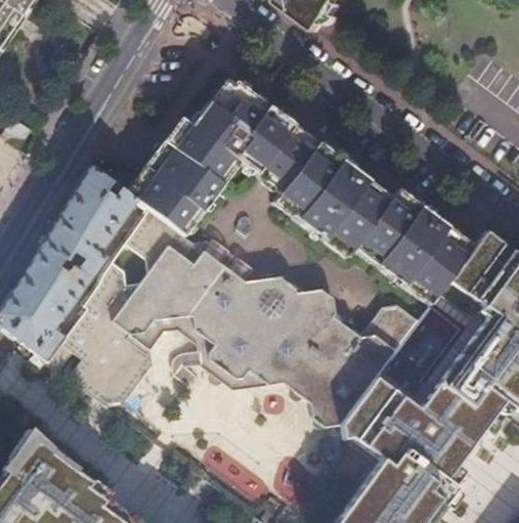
[(0,0),(0,46),(31,0),(0,0)]
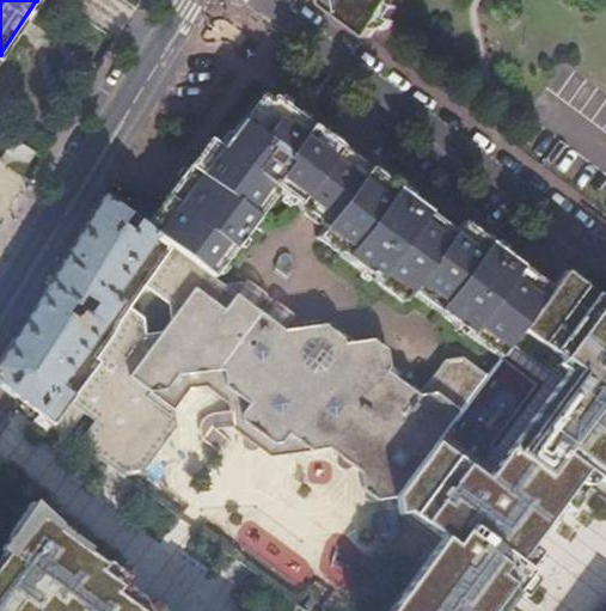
[(329,0),(329,1),(328,2),(374,36),(397,0),(329,0)]
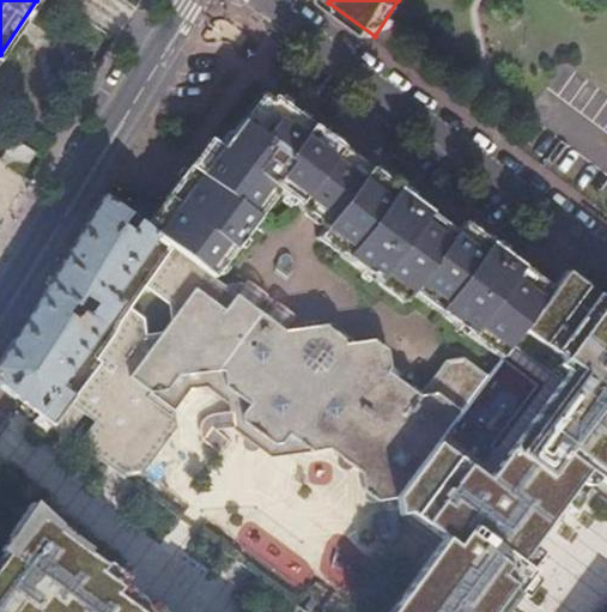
[(266,94),(247,120),(255,127),(273,101),(266,94)]
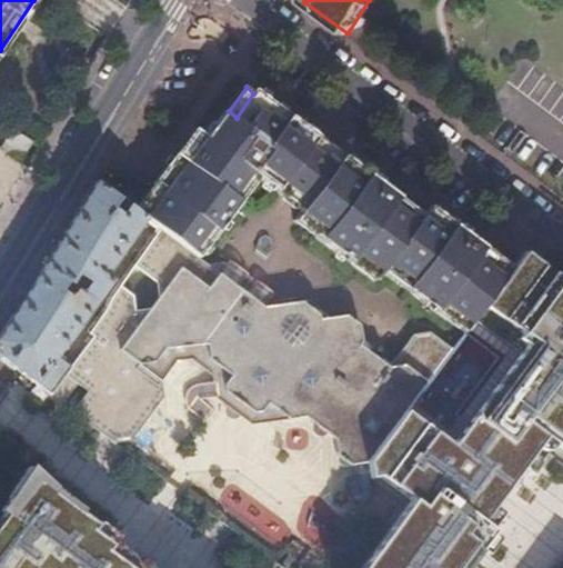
[(471,330),(510,278),(519,267),(502,255),(490,246),(464,228),(433,205),(425,215),(369,172),(333,146),(280,107),(257,90),(253,93),(237,118),(229,111),(210,137),(207,136),(190,159),(181,153),(166,173),(158,183),(167,190),(147,217),(148,217),(161,227),(159,230),(112,296),(109,307),(91,330),(98,335),(74,366),(54,394),(67,402),(82,381),(88,385),(72,407),(106,432),(121,410),(134,421),(152,417),(167,396),(166,379),(179,360),(194,358),(210,370),(242,366),(279,392),(281,408),(293,417),(308,415),(339,438),(342,454),(354,462),(374,458),(411,410),(458,347),(433,330),(416,331),(392,365),(362,342),(365,338),(361,322),(349,312),(322,317),(321,311),(304,299),(285,302),(265,306),(244,290),(222,273),(202,259),(262,177),(293,200),(307,210),(330,228),(368,256),(386,270),(470,331),(471,330)]
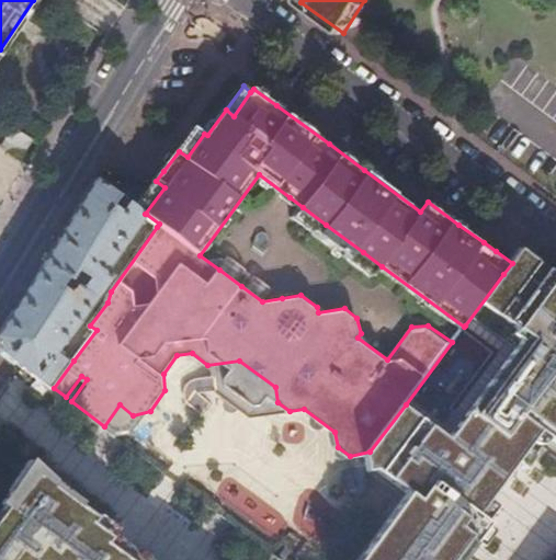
[(462,121),(472,128),(475,125),(465,117),(462,121)]
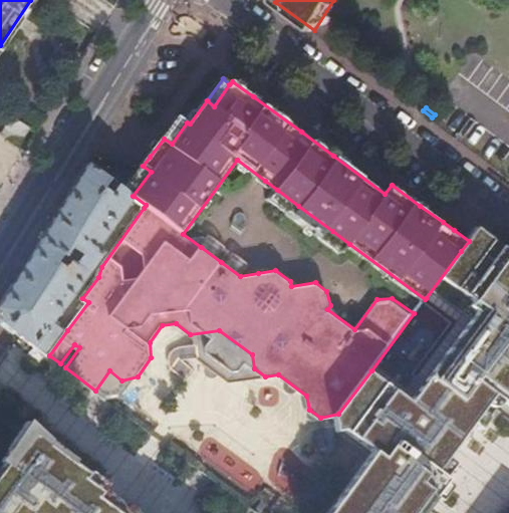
[(17,114),(7,132),(25,143),(35,124),(17,114)]
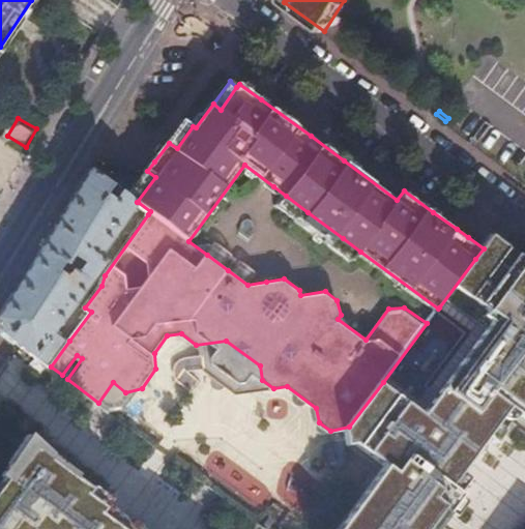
[(185,120),(169,143),(177,148),(193,126),(185,120)]
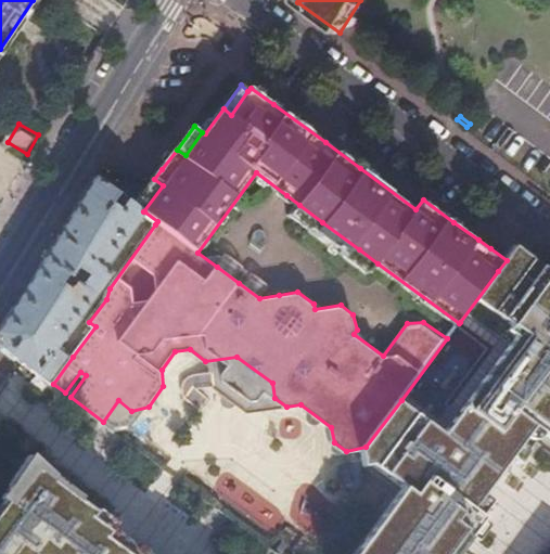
[(25,363),(53,384),(73,357),(59,346),(65,336),(69,339),(74,334),(69,331),(113,273),(106,269),(144,211),(143,211),(136,205),(135,204),(128,200),(122,208),(113,202),(119,193),(98,177),(71,220),(20,304),(2,333),(4,348),(25,363)]
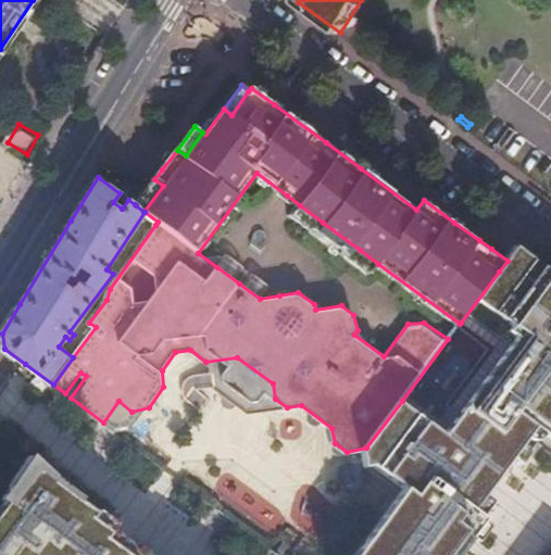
[(136,205),(143,212),(163,186),(154,179),(136,205)]
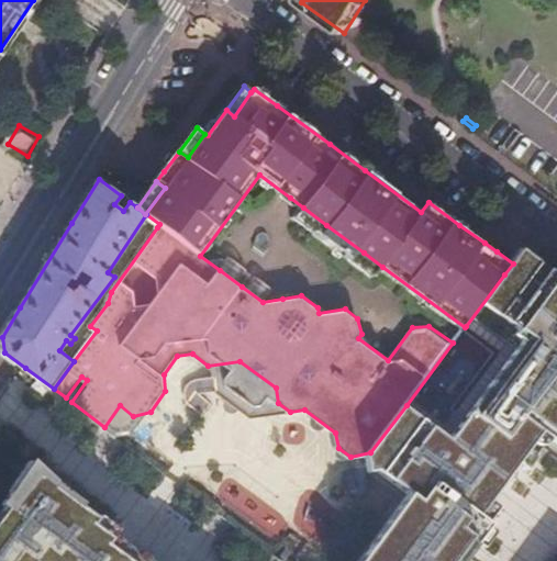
[(320,235),(326,225),(303,208),(297,216),(320,235)]
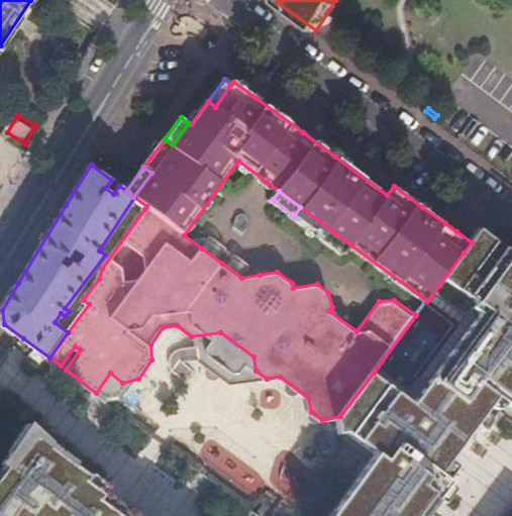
[(511,251),(495,239),(482,229),(472,242),(464,252),(428,300),(470,331),(415,404),(374,373),(340,416),(336,422),(379,454),(332,515),(427,515),(453,482),(442,474),(478,425),(487,431),(503,410),(511,416),(511,251)]
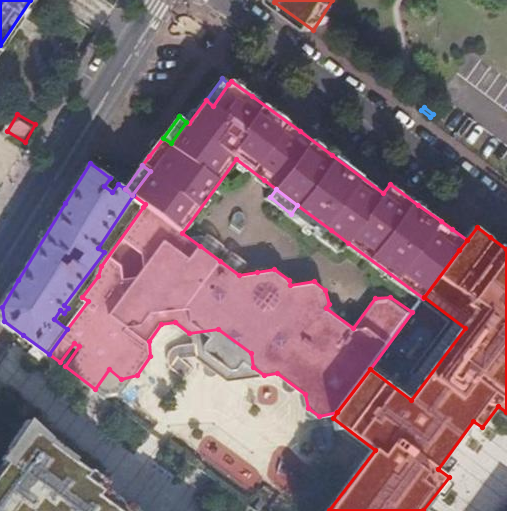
[(342,252),(348,243),(331,230),(325,239),(342,252)]
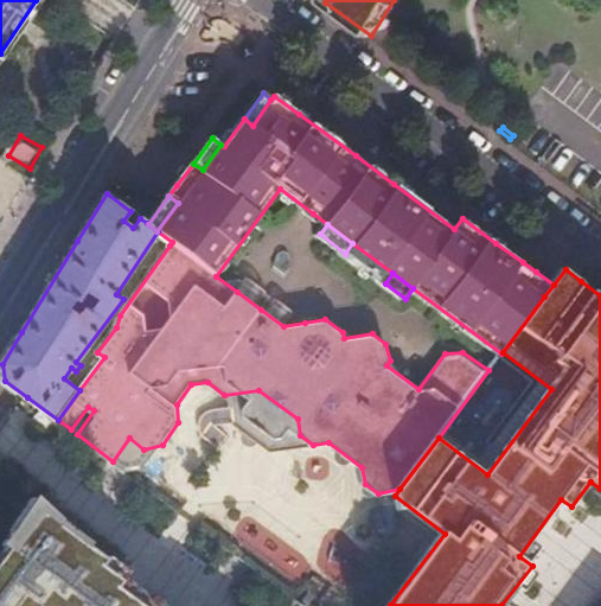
[(205,413),(210,442),(236,438),(231,408),(205,413)]
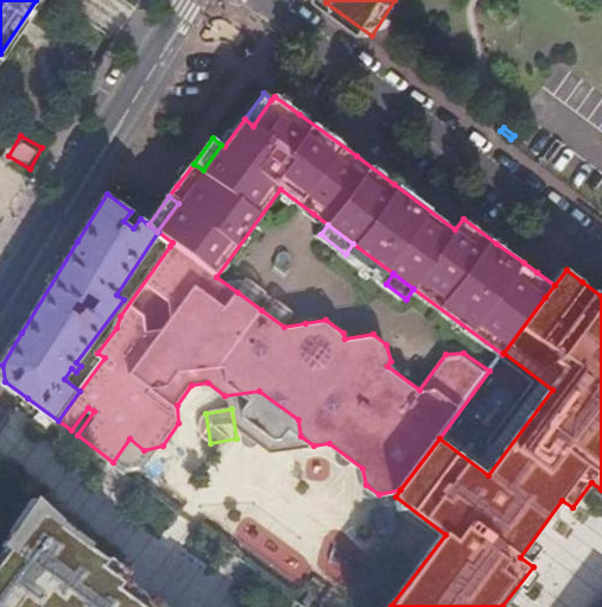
[(69,432),(71,430),(58,421),(59,425),(69,432)]
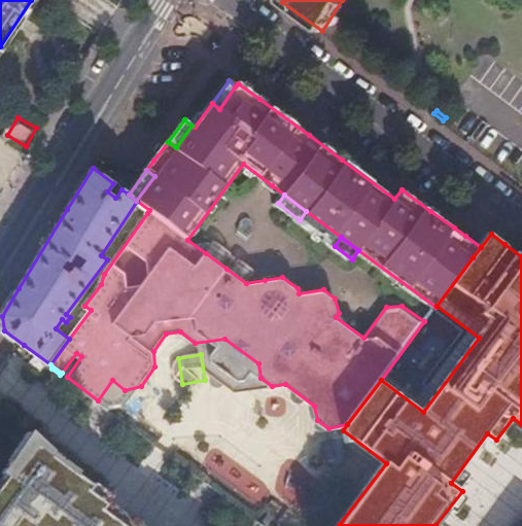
[(98,400),(110,410),(127,406),(141,386),(125,390),(112,380),(98,400)]
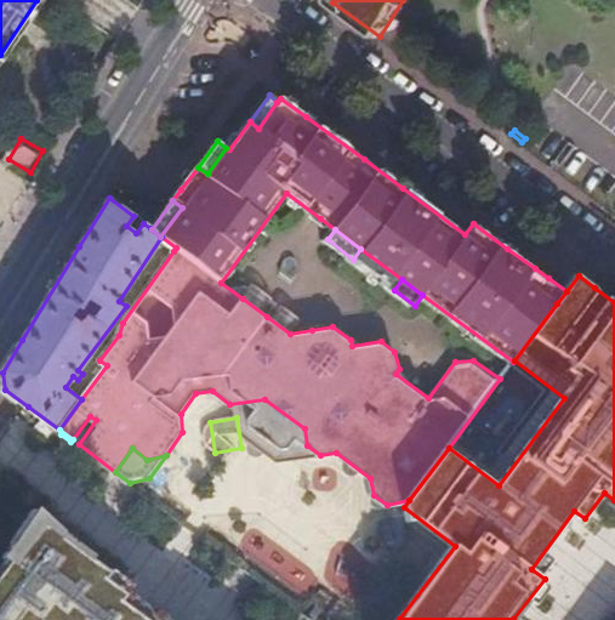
[(169,619),(159,612),(151,607),(148,609),(137,601),(126,592),(129,589),(38,521),(0,572),(0,619),(169,619)]
